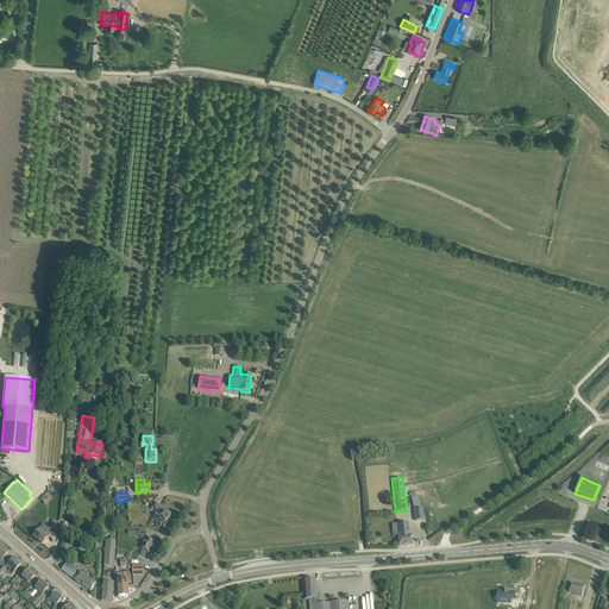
[(413,509),(421,507),(418,495),(410,497),(413,509)]
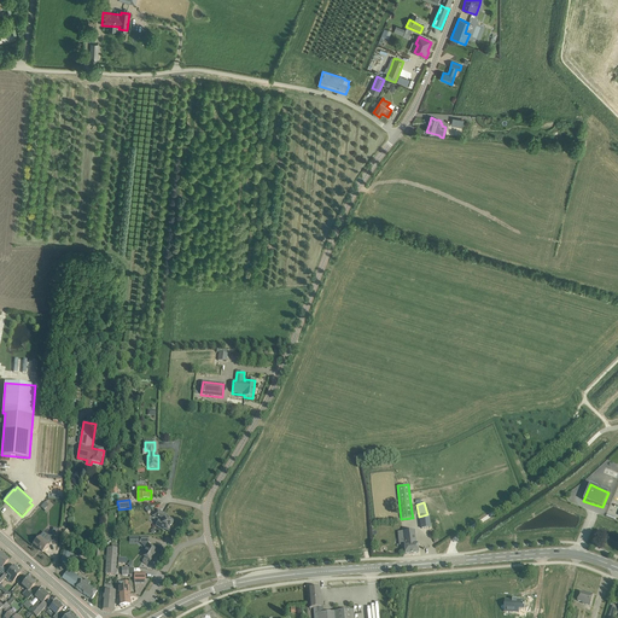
[(174,522),(169,519),(168,518),(169,517),(157,509),(153,517),(162,522),(159,526),(164,530),(169,532),(172,529),(170,528),(174,522)]
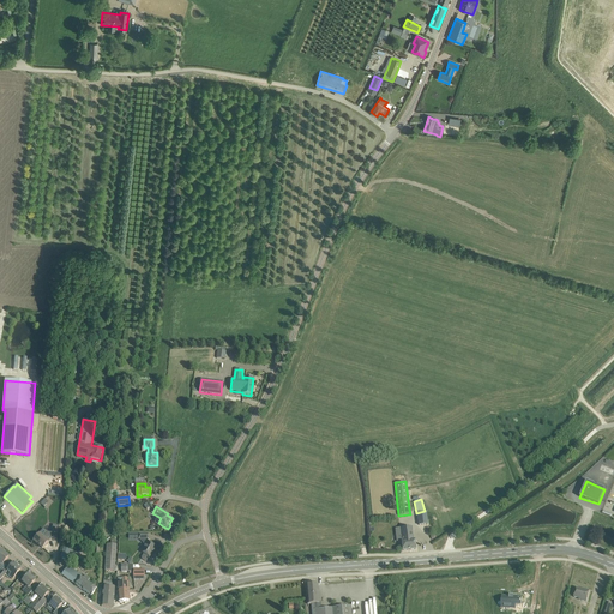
[(130,512),(120,511),(120,528),(128,528),(130,512)]
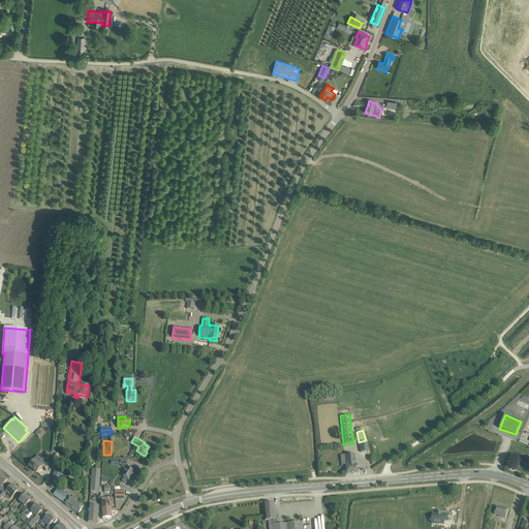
[(346,466),(347,474),(358,473),(358,465),(355,465),(354,455),(345,456),(346,466)]
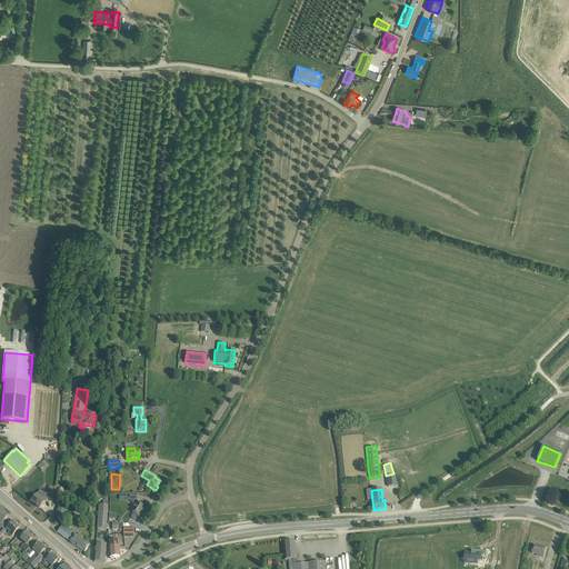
[(31,501),(39,508),(46,500),(43,498),(42,500),(36,495),(31,501)]
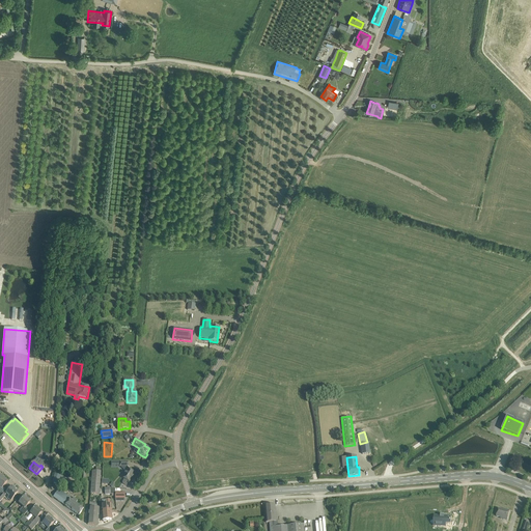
[(128,466),(120,466),(124,471),(126,472),(122,478),(124,479),(122,482),(122,483),(127,485),(128,485),(129,482),(133,476),(134,477),(136,473),(132,470),(128,468),(128,466)]
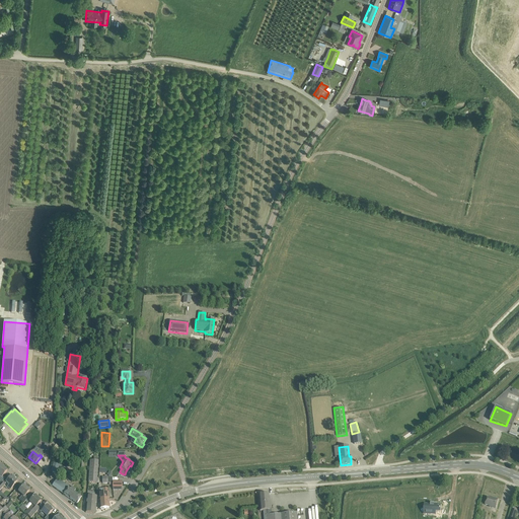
[(90,460),(88,483),(97,483),(98,460),(93,460),(90,460)]
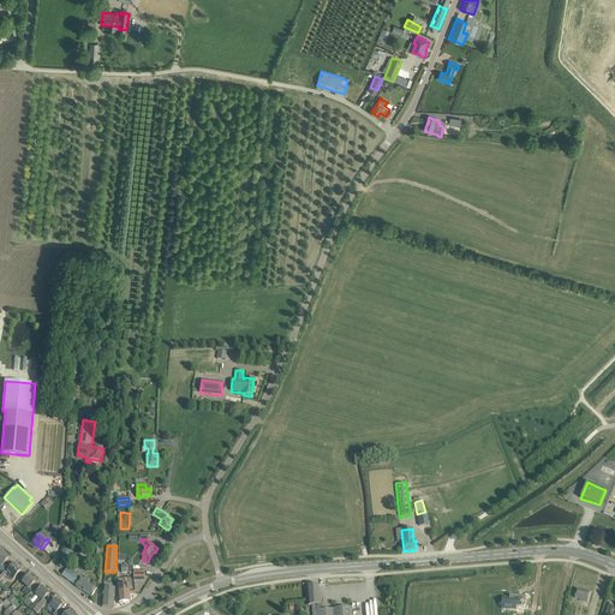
[(64,549),(60,559),(67,561),(70,551),(64,549)]
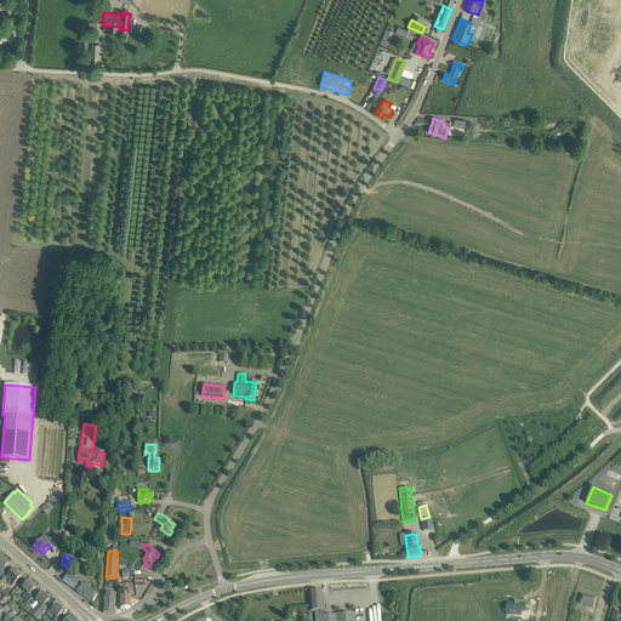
[(12,586),(17,581),(21,576),(17,574),(18,573),(15,569),(7,577),(11,581),(9,584),(12,586)]
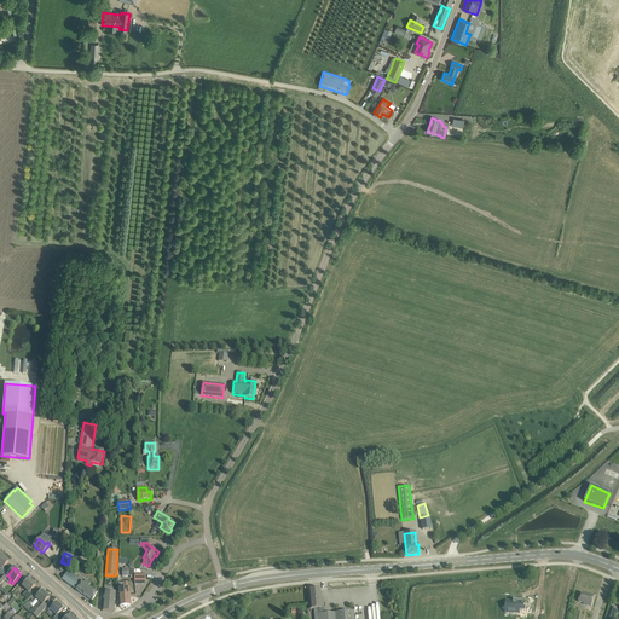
[(81,583),(71,577),(67,573),(62,580),(92,601),(98,593),(88,586),(91,584),(86,580),(84,584),(81,582),(81,583)]
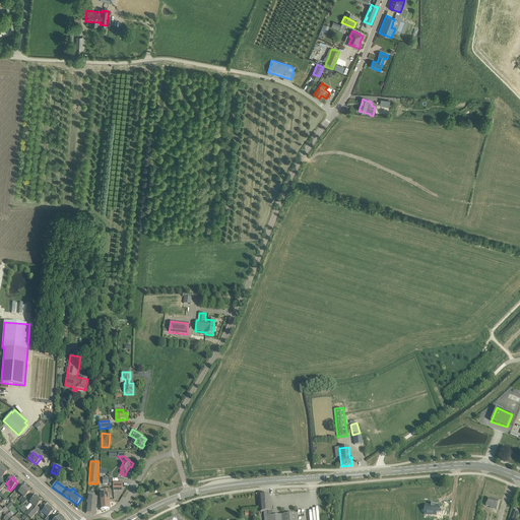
[(22,496),(18,500),(23,505),(28,500),(25,497),(29,492),(27,490),(27,489),(25,486),(24,486),(23,486),(18,493),(22,496)]
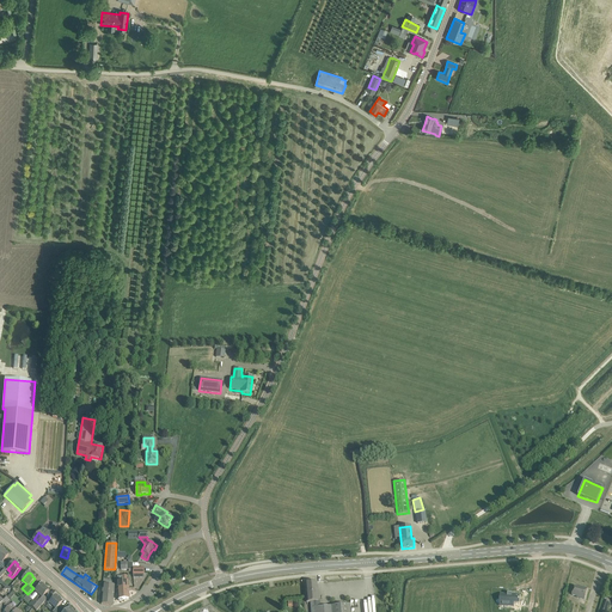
[(128,581),(127,581),(127,576),(120,576),(117,579),(117,581),(116,581),(117,588),(128,588),(128,581)]
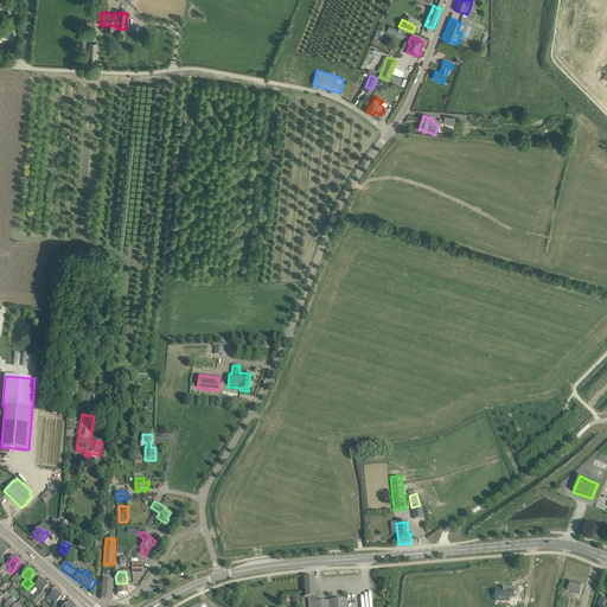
[(317,602),(314,583),(314,577),(302,579),(304,598),(308,598),(308,606),(347,606),(347,600),(317,602)]
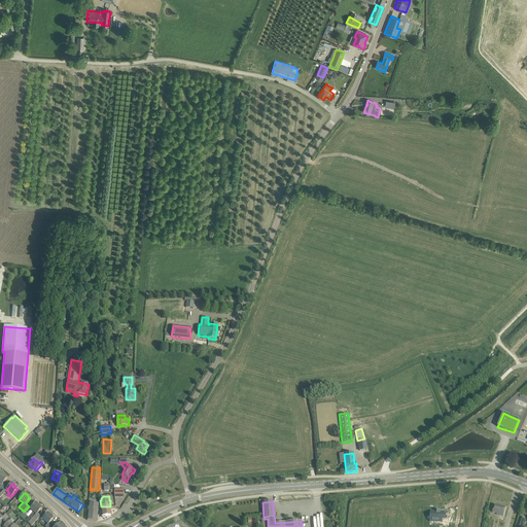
[(40,517),(37,514),(41,508),(36,503),(30,510),(33,512),(25,521),(31,526),(36,522),(38,518),(40,517)]
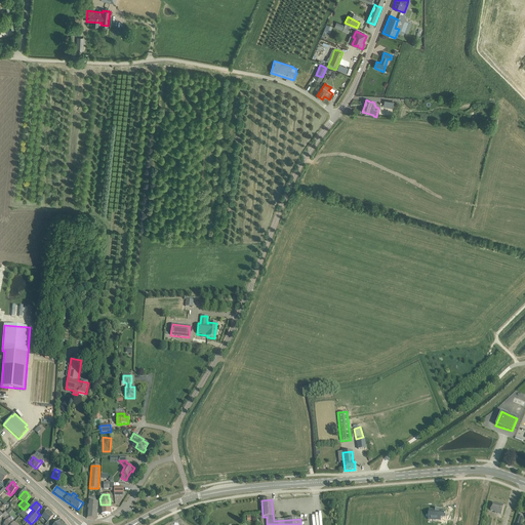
[(98,502),(93,502),(88,501),(87,519),(96,519),(97,514),(98,502)]
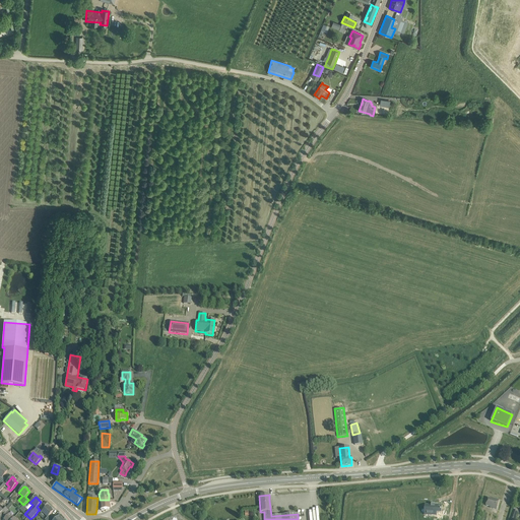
[(497,510),(498,505),(499,501),(496,500),(495,501),(488,499),(486,504),(485,506),(491,507),(491,508),(497,510)]
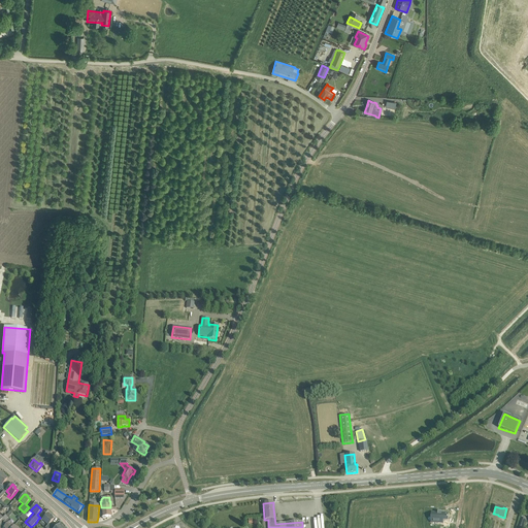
[(105,519),(105,518),(110,517),(111,516),(110,507),(101,507),(102,518),(103,519),(105,519)]
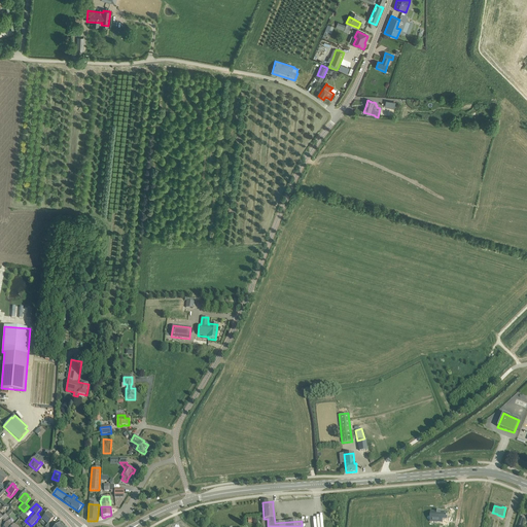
[(429,512),(429,522),(442,523),(442,520),(447,521),(447,513),(440,513),(440,512),(436,512),(429,512)]
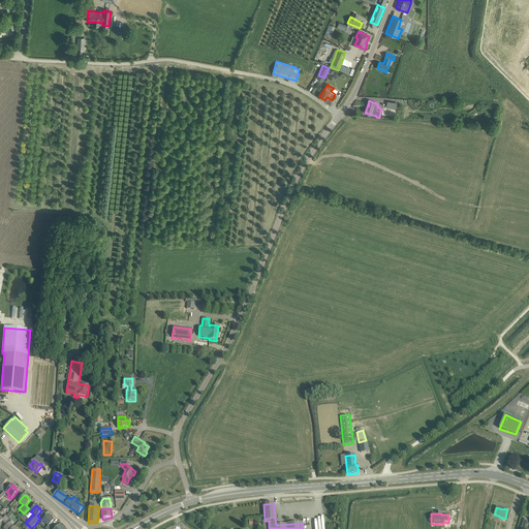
[(50,525),(54,521),(48,516),(45,519),(42,516),(40,519),(38,520),(41,523),(42,522),(45,524),(43,527),(44,528),(51,528),(53,528),(50,525)]
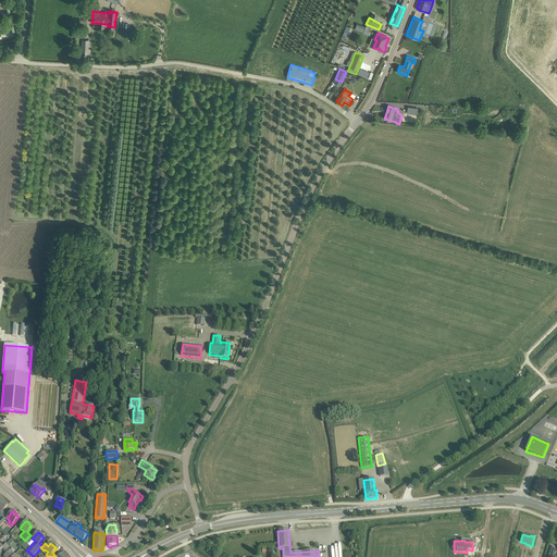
[(422,544),(413,544),(413,548),(412,548),(412,554),(413,554),(413,556),(423,556),(423,551),(422,551),(422,544)]
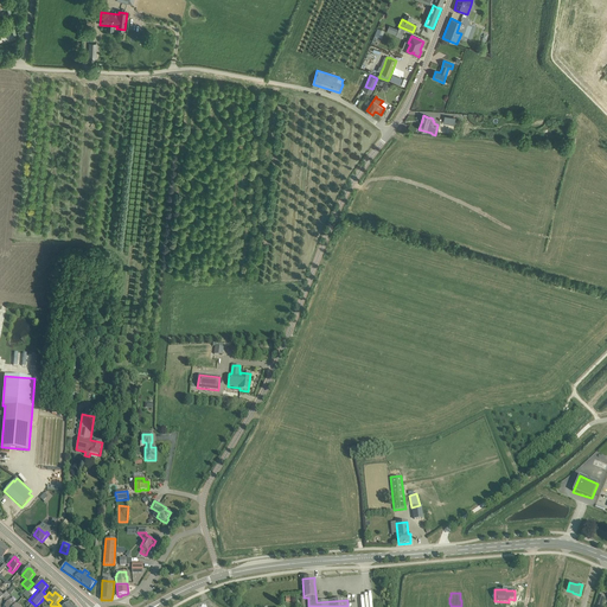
[(8,595),(1,605),(5,606),(4,606),(13,606),(16,606),(13,604),(14,602),(11,600),(8,595)]
